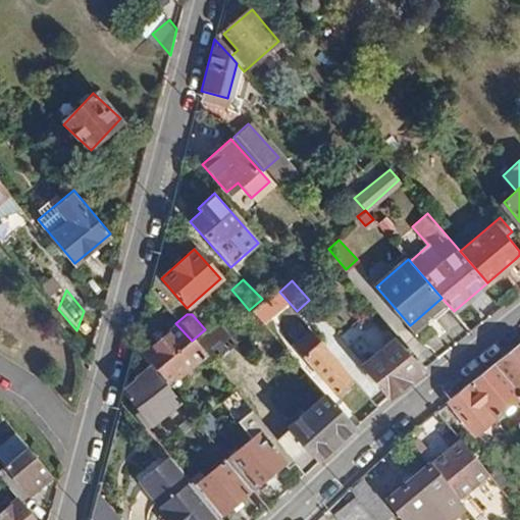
[(214,320),(205,329),(192,341),(202,353),(211,364),(235,344),(214,320)]
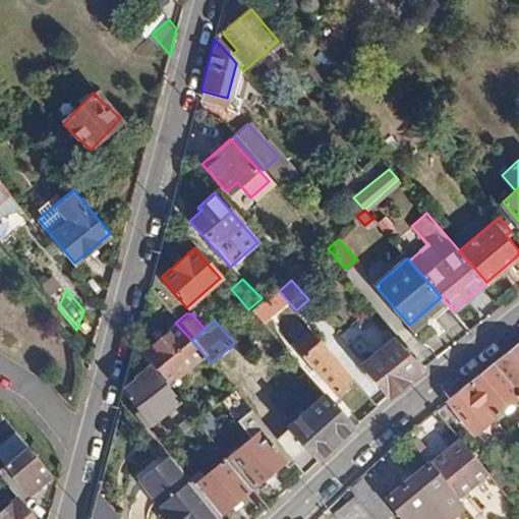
[(136,358),(146,368),(162,387),(202,352),(191,340),(175,323),(136,358)]
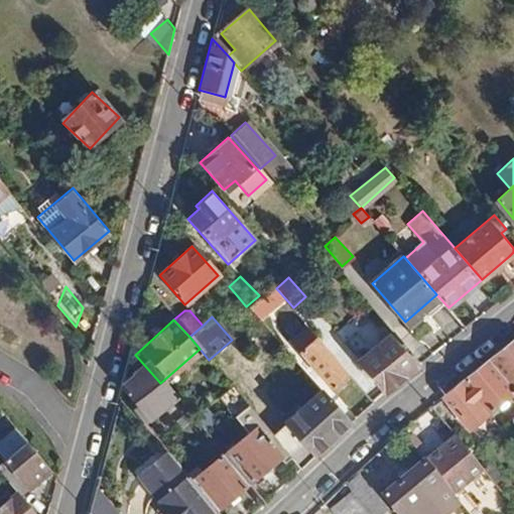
[(393,332),(360,359),(385,390),(419,362),(393,332)]
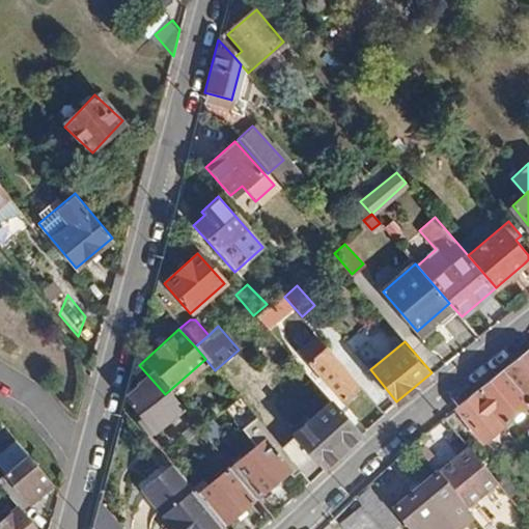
[(326,346),(309,361),(342,397),(359,383),(326,346)]
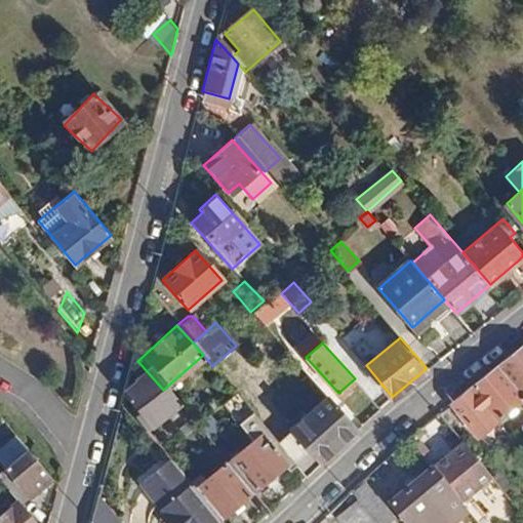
[(522,346),(511,355),(498,365),(522,395),(522,346)]
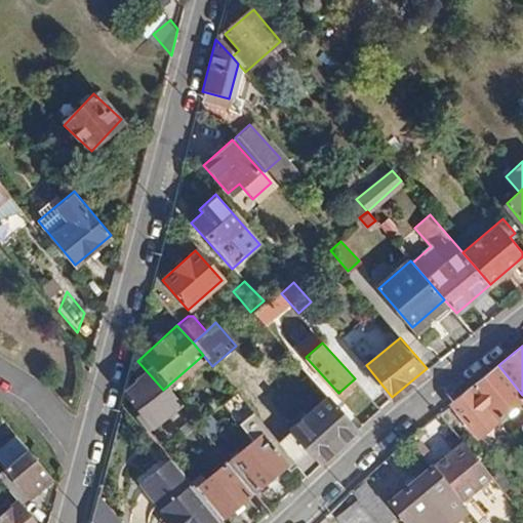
[(482,377),(454,400),(481,433),(522,399),(522,395),(498,365),(482,377)]
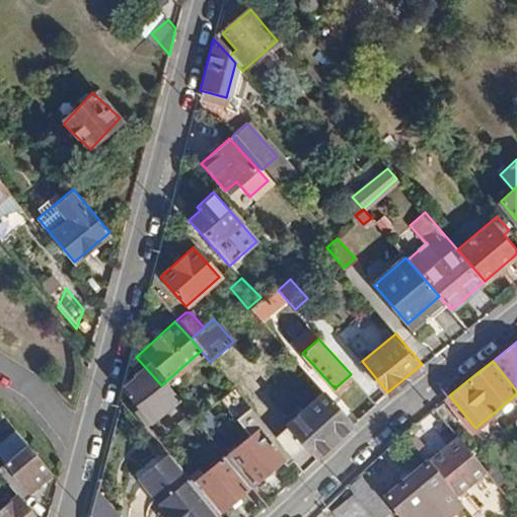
[(135,410),(130,415),(142,428),(174,399),(161,385),(145,367),(133,377),(134,378),(119,391),(135,410)]
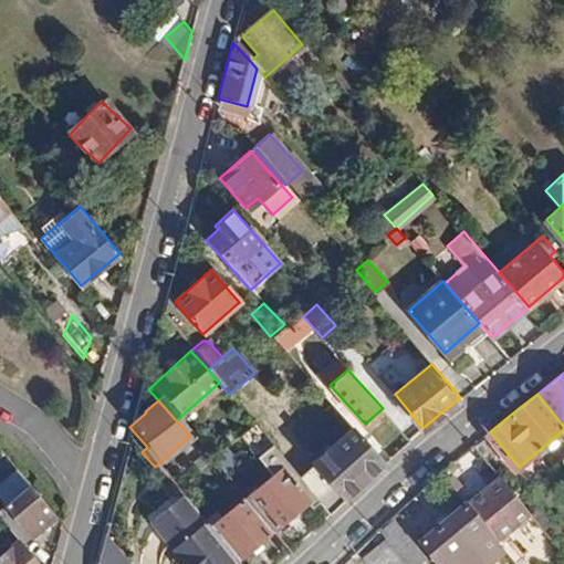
[(253,423),(240,434),(272,470),(242,495),(271,529),(305,499),(310,504),(319,497),(301,477),(253,423)]
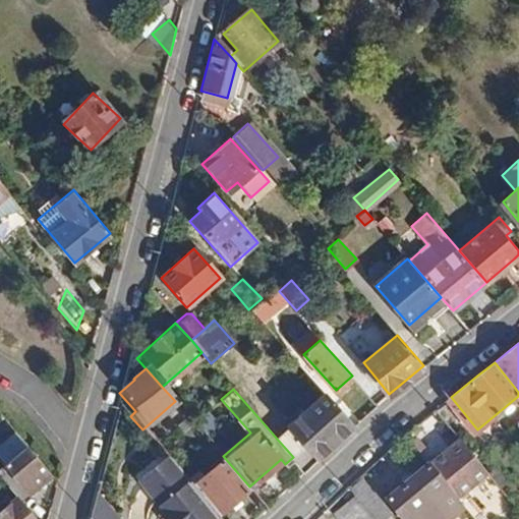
[(324,391),(287,423),(290,427),(318,459),(334,443),(354,423),(324,391)]
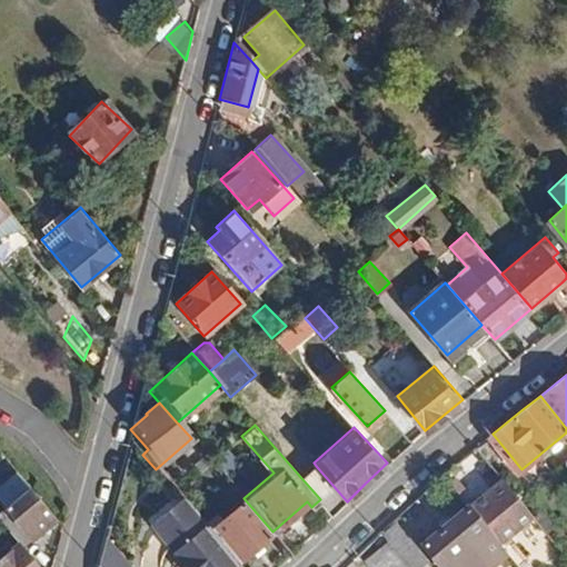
[(224,453),(212,463),(225,477),(236,467),(224,453)]
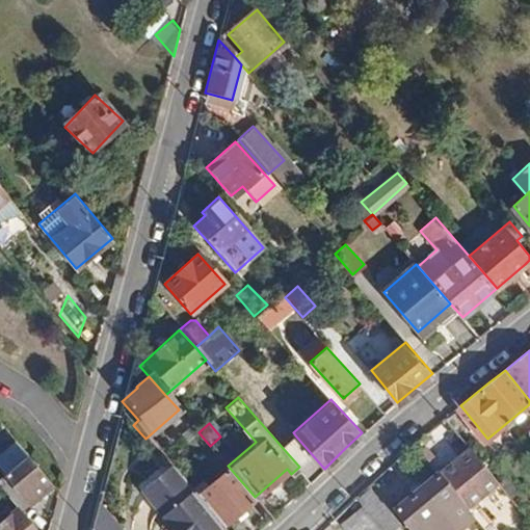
[(324,469),(296,436),(283,448),(299,467),(312,481),(324,469)]
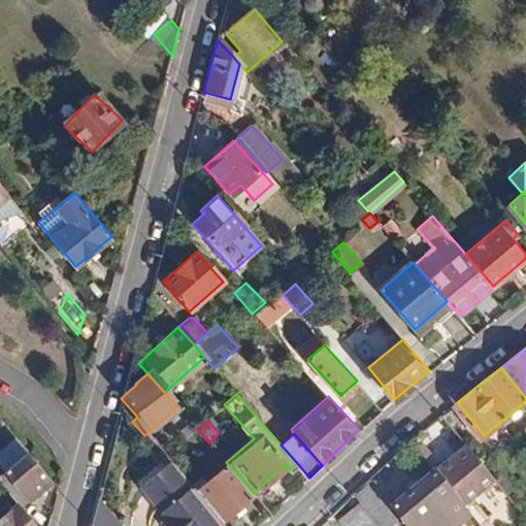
[(0,470),(0,480),(18,502),(48,474),(18,437),(0,452),(0,464),(3,468),(0,470)]
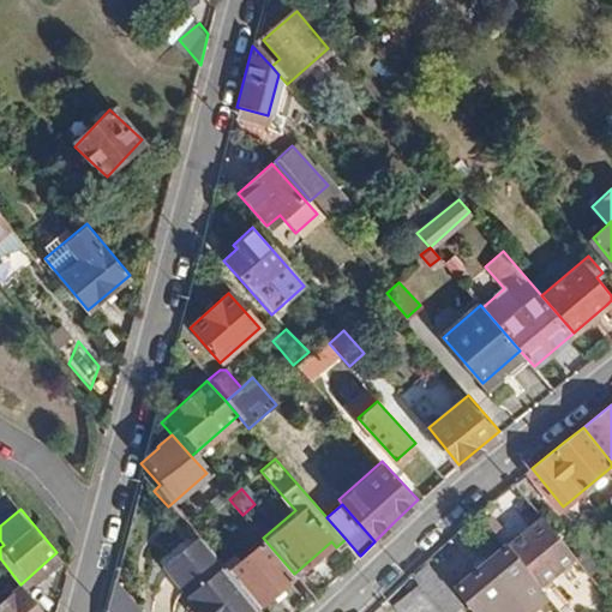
[(525,529),(505,546),(539,587),(576,557),(541,515),(525,529)]
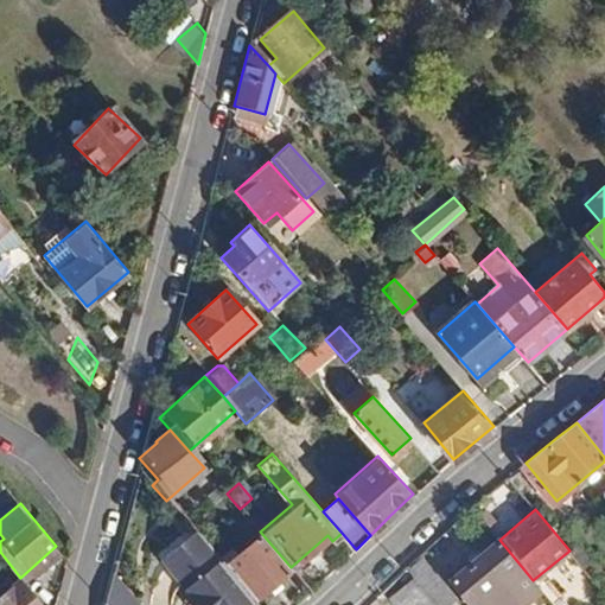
[(260,532),(223,565),(253,599),(291,567),(260,532)]
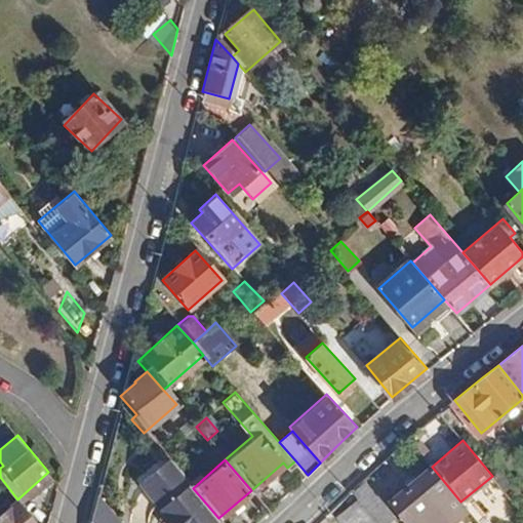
[(169,461),(141,486),(160,511),(170,522),(213,522),(218,518),(193,488),(169,461)]
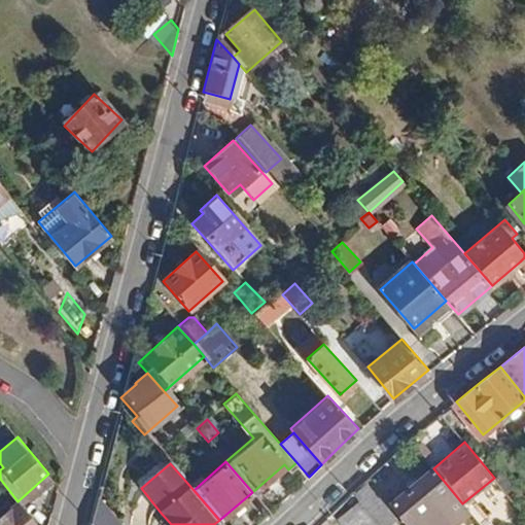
[(433,468),(392,502),(411,524),(452,524),(469,511),(462,503),(433,468)]
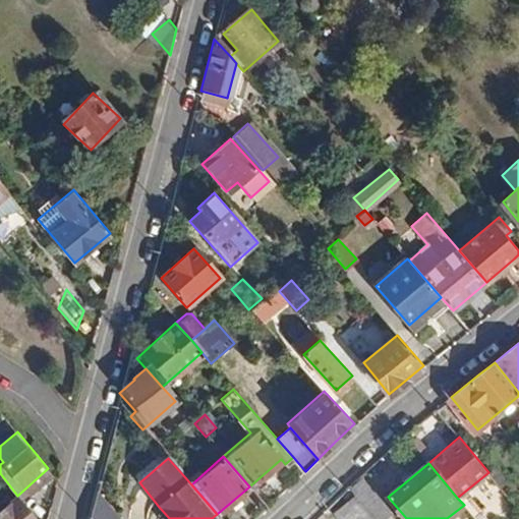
[(349,485),(356,495),(376,518),(386,518),(393,514),(361,474),(349,485)]
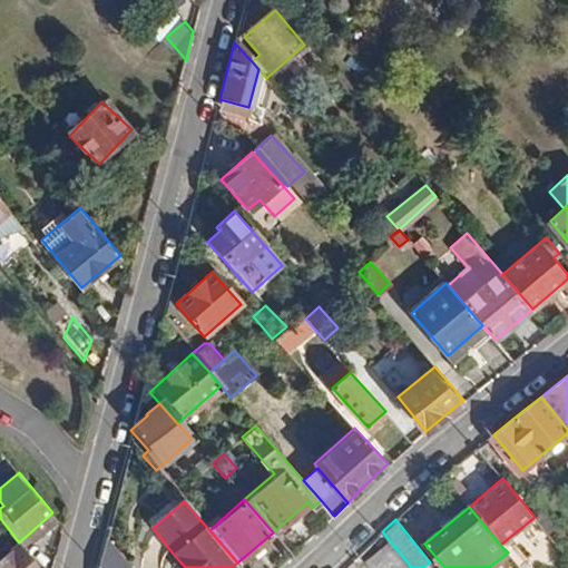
[(549,535),(544,540),(560,559),(565,555),(549,535)]
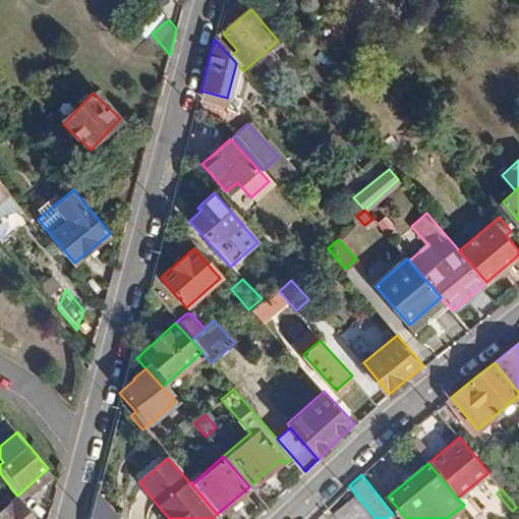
[(114,518),(92,495),(85,518),(114,518)]
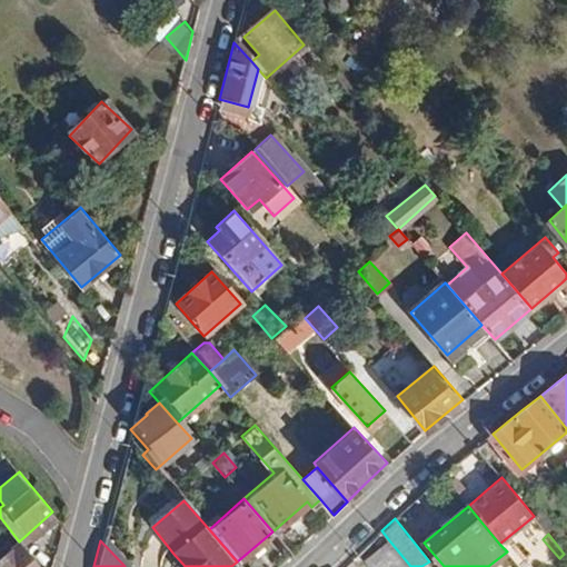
[(410,566),(389,540),(366,558),(371,566),(410,566)]
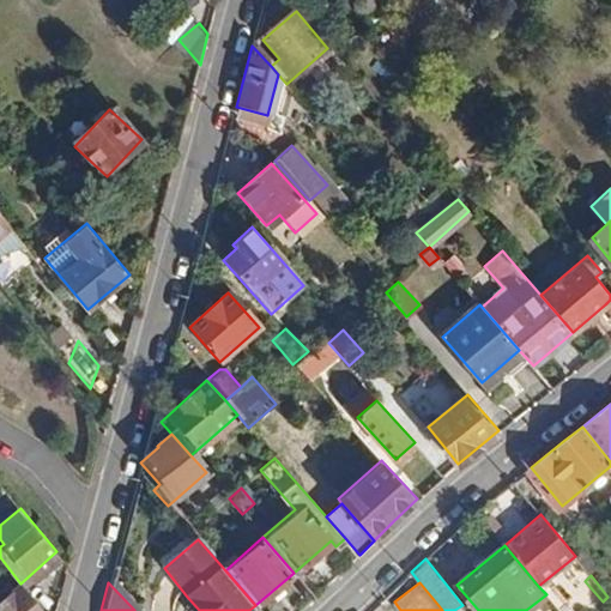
[(44,610),(20,584),(0,600),(0,610),(44,610)]
